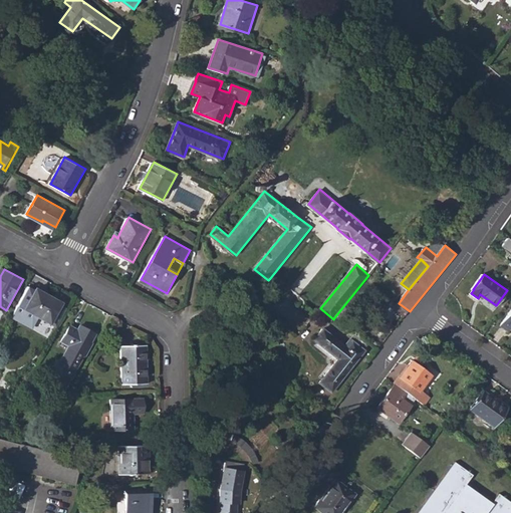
[(37,287),(25,308),(57,325),(67,306),(62,304),(49,296),(51,295),(37,287)]
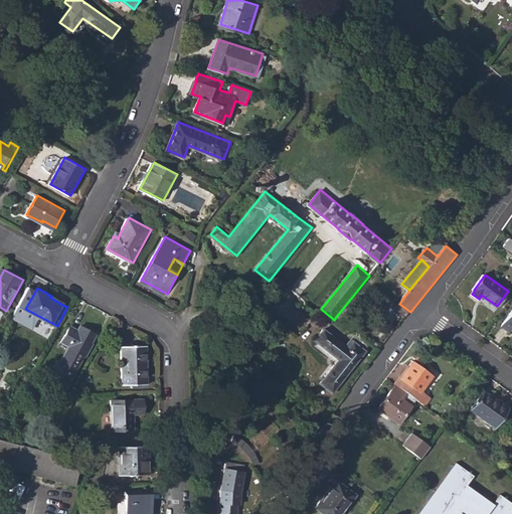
[(63,302),(51,296),(49,297),(62,305),(63,302)]
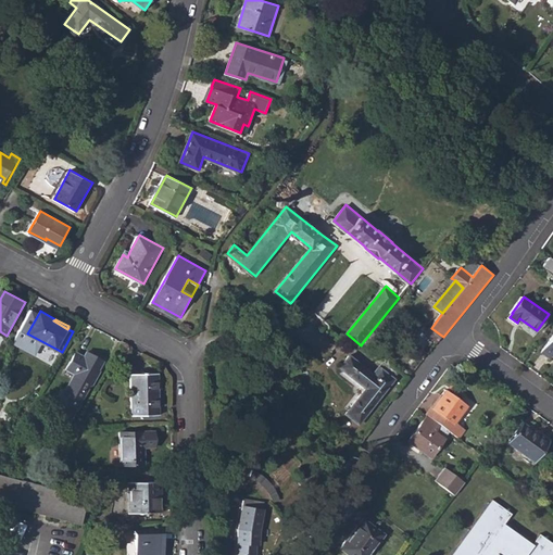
[(428,332),(439,341),(443,337),(431,328),(428,332)]
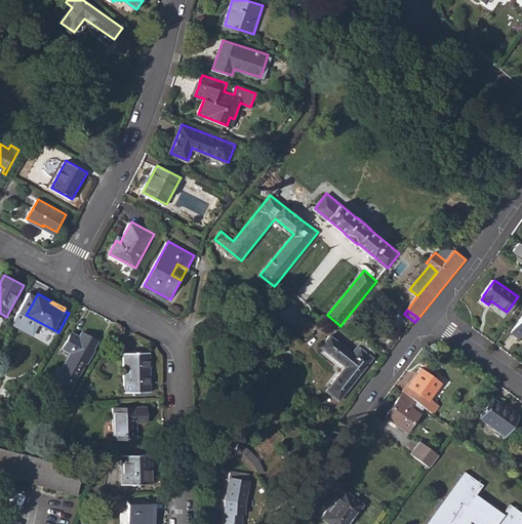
[(521,319),(513,331),(521,337),(521,319)]
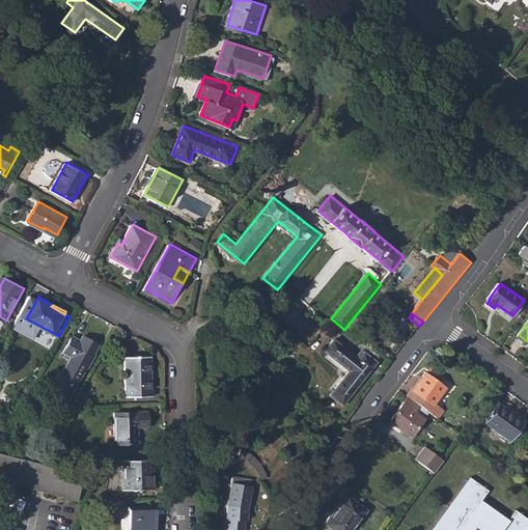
[(73,335),(63,351),(73,356),(77,358),(68,375),(63,372),(56,387),(64,391),(62,395),(65,397),(62,403),(67,406),(101,344),(83,335),(81,339),(73,335)]
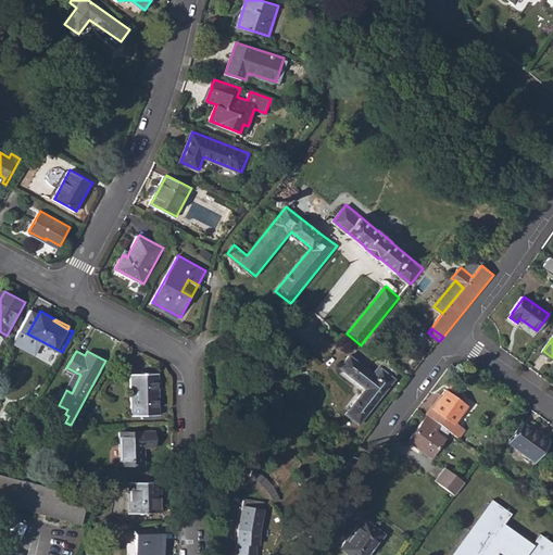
[(351,355),(342,366),(368,388),(349,413),(361,421),(401,371),(386,360),(375,374),(351,355)]
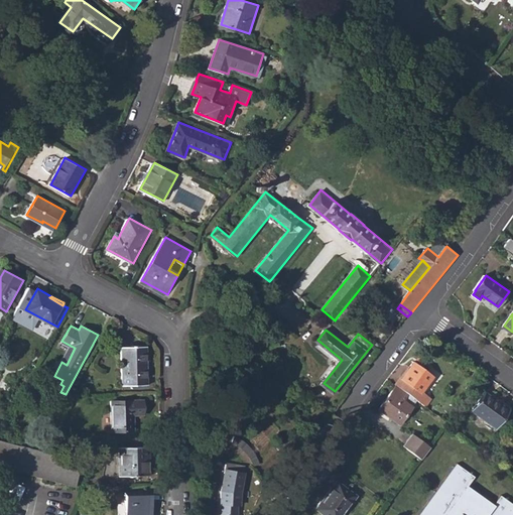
[(123,346),(123,385),(149,384),(148,345),(123,346)]
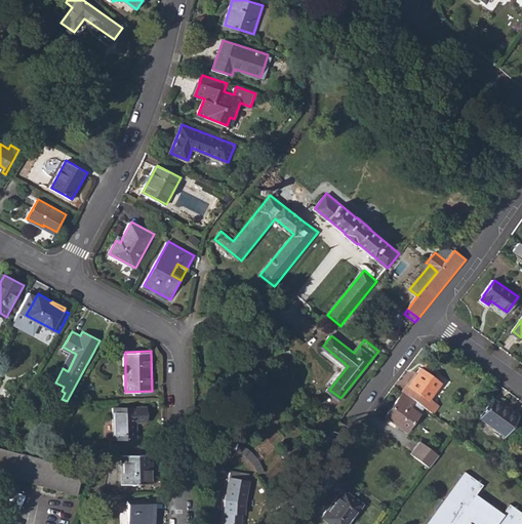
[(63,368),(68,371),(76,354),(72,352),(63,368)]
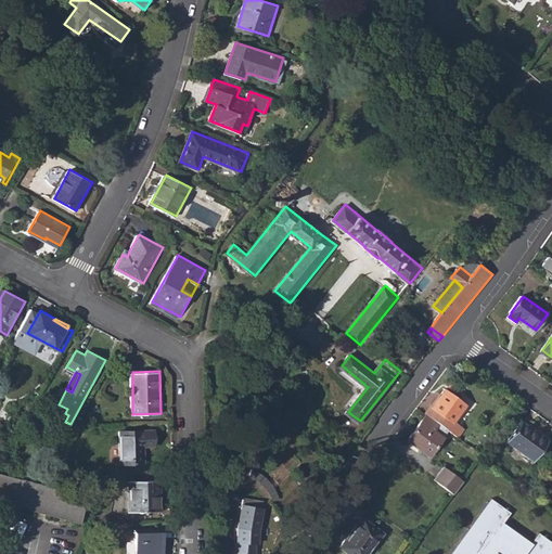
[(448,388),(428,414),(451,429),(460,436),(465,428),(457,422),(470,404),(448,388)]
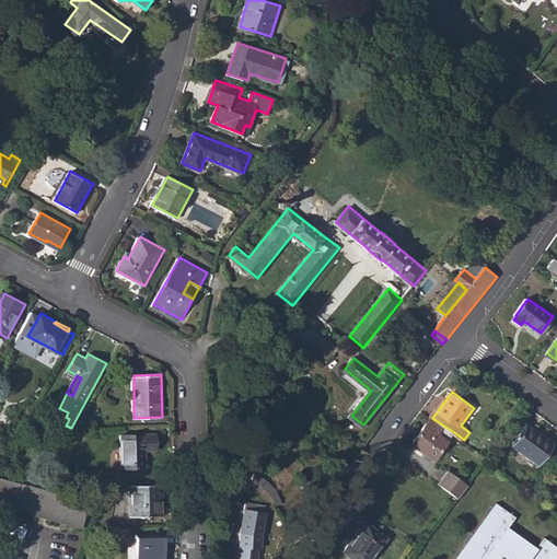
[(57,414),(66,417),(68,412),(59,408),(57,414)]
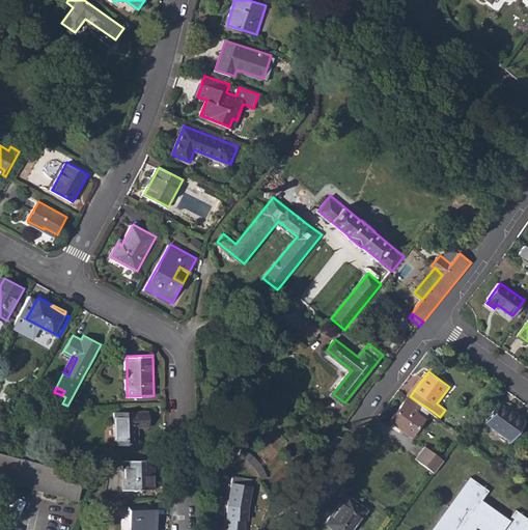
[(410,396),(392,421),(413,436),(432,411),(410,396)]
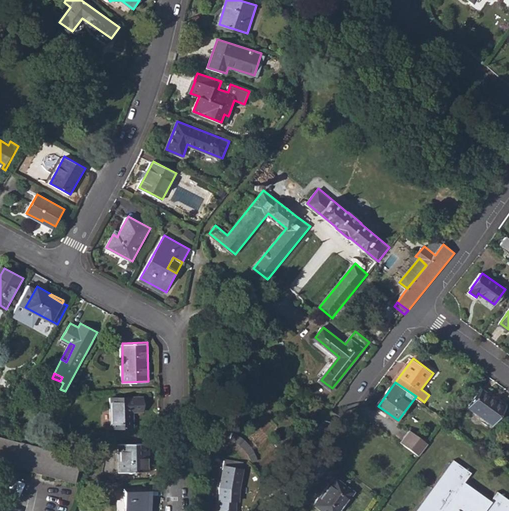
[(493,424),(507,406),(482,388),(469,406),(493,424)]
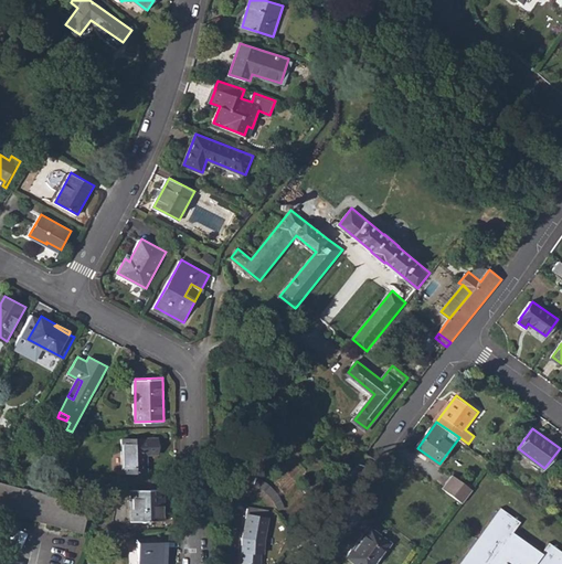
[(124,438),(124,471),(148,471),(148,454),(159,454),(159,437),(124,438)]
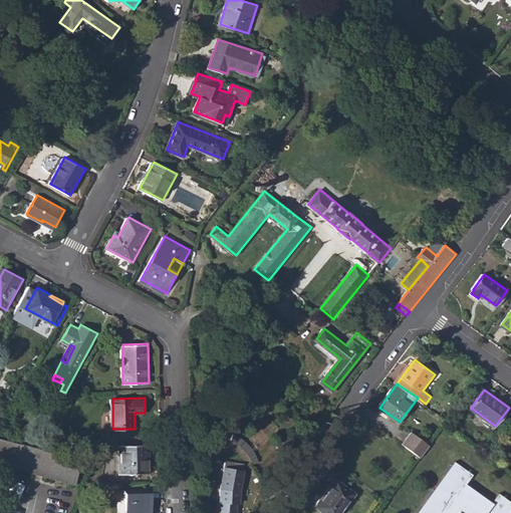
[(413,432),(404,443),(422,457),(431,445),(413,432)]
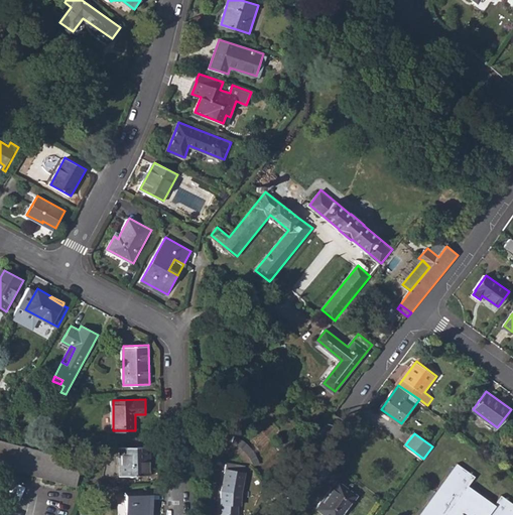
[(258,457),(255,449),(249,443),(243,438),(236,435),(234,441),(240,443),(245,447),(250,454),(253,459),(255,465),(261,463),(258,457)]
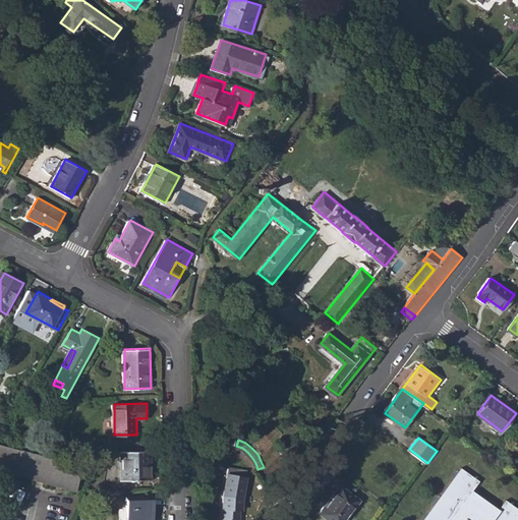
[(121,451),(122,480),(152,479),(151,462),(153,462),(153,450),(121,451)]
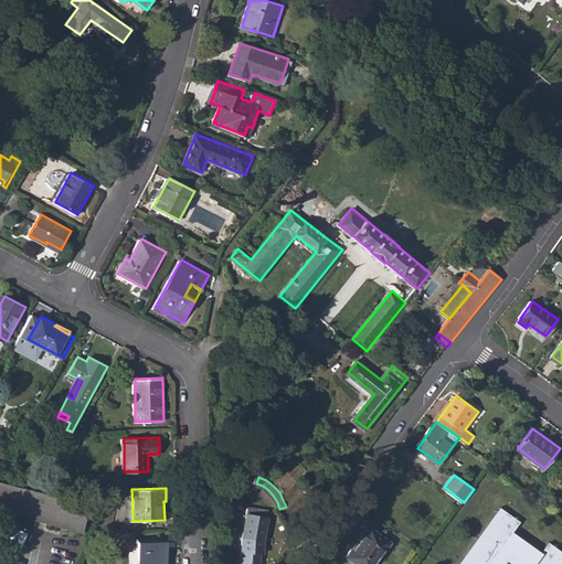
[(561,550),(550,542),(542,553),(513,533),(522,522),(501,508),(460,563),(561,563),(561,550)]
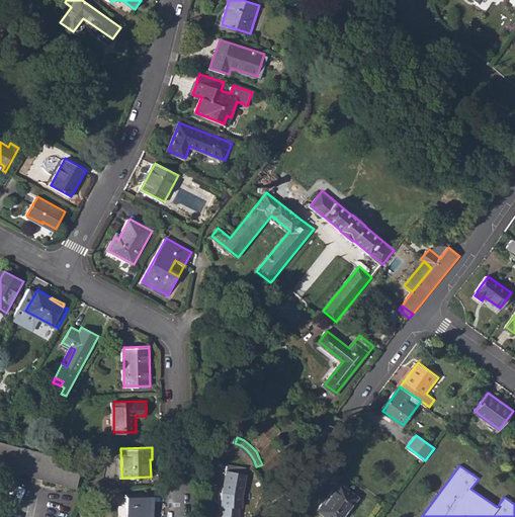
[(246,474),(227,470),(224,492),(222,516),(238,516),(240,506),(242,506),(243,495),(246,474)]
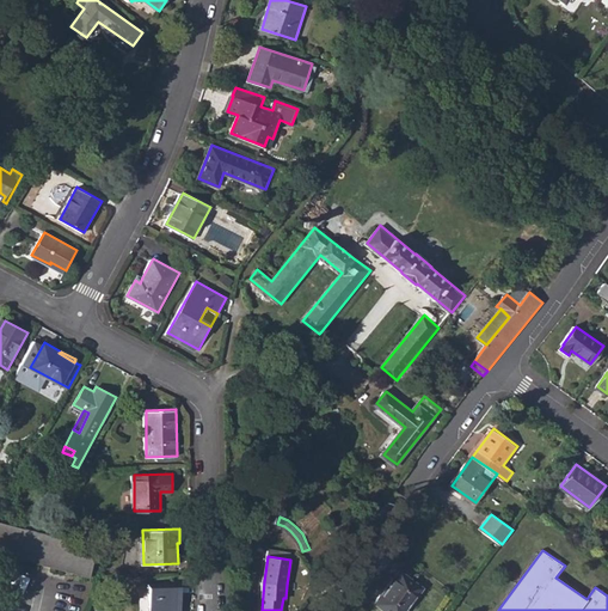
[(401,569),(376,603),(387,610),(406,610),(424,587),(401,569)]
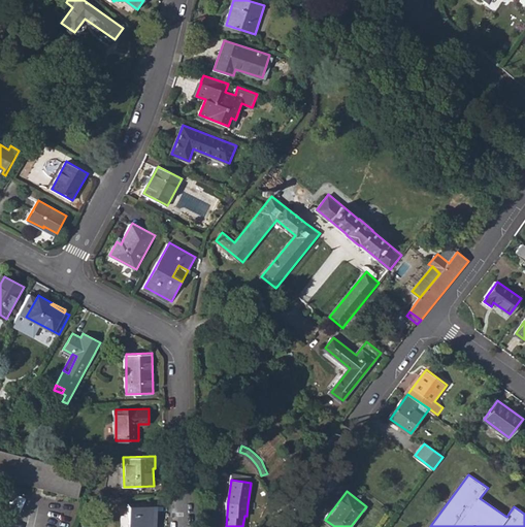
[(130,503),(130,526),(155,526),(155,515),(157,515),(157,502),(130,503)]
